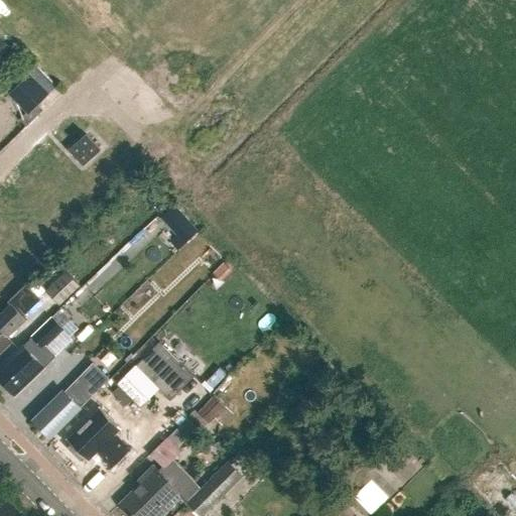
[(0,65),(13,53),(0,39),(0,65)]
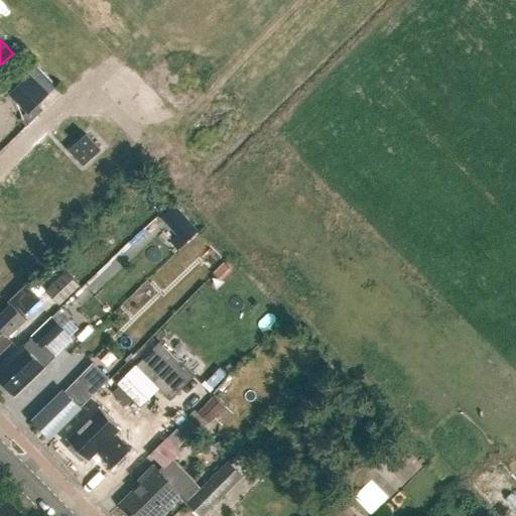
[(58,87),(33,62),(5,91),(8,94),(7,95),(28,116),(58,87)]
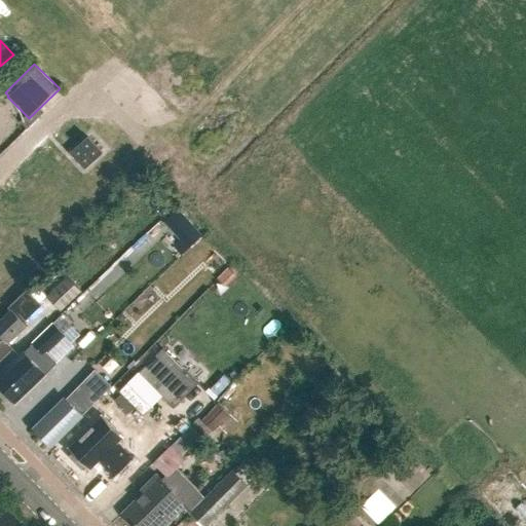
[(84,171),(102,154),(86,138),(69,154),(84,171)]
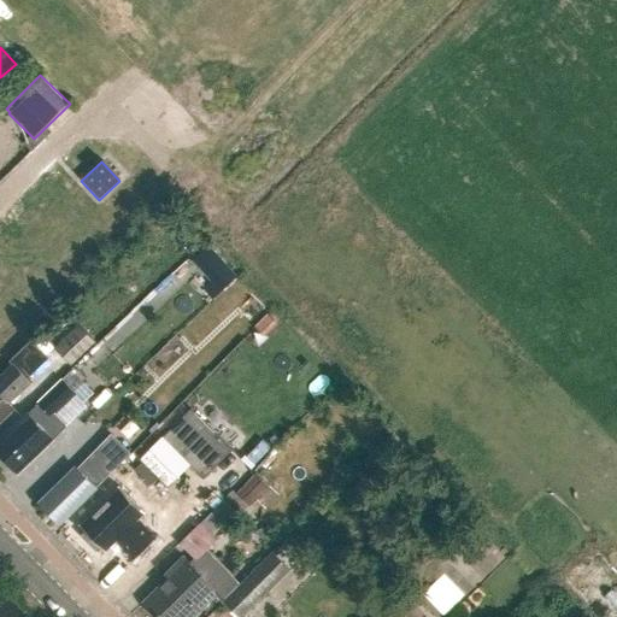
[(221,292),(238,277),(209,246),(192,260),(221,292)]
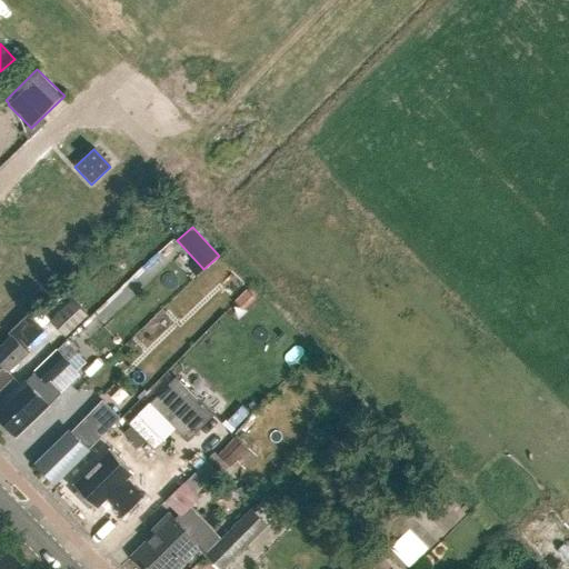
[(73,300),(51,321),(66,338),(89,316),(73,300)]
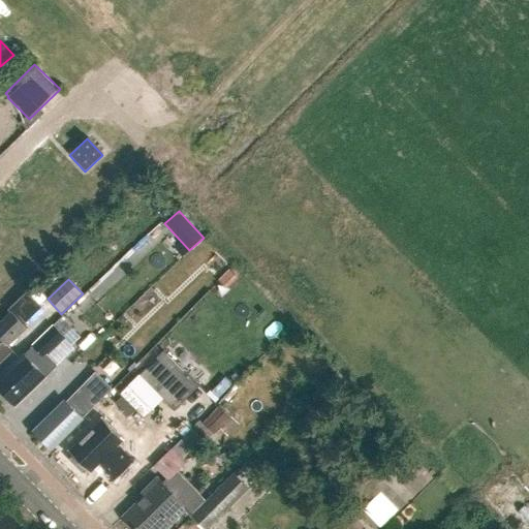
[(7,346),(25,329),(23,325),(41,308),(25,291),(6,310),(9,312),(0,321),(0,361),(10,350),(7,346)]
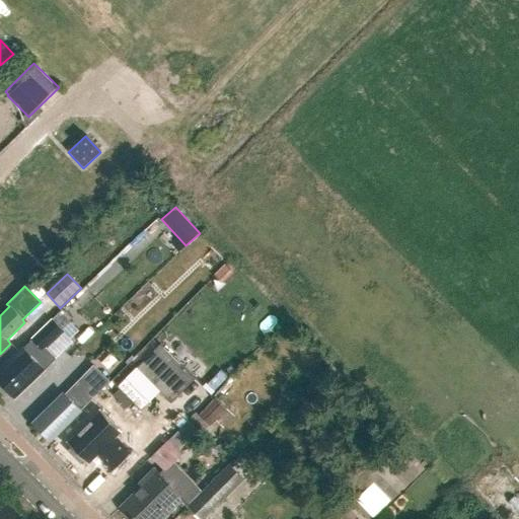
[(43,352),(63,332),(51,320),(31,340),(43,352)]
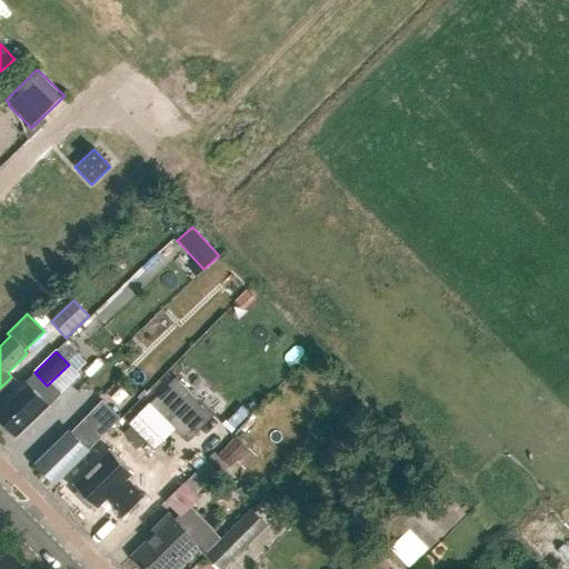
[(16,437),(47,407),(25,382),(0,405),(0,420),(7,427),(7,430),(10,435),(13,435),(16,437)]
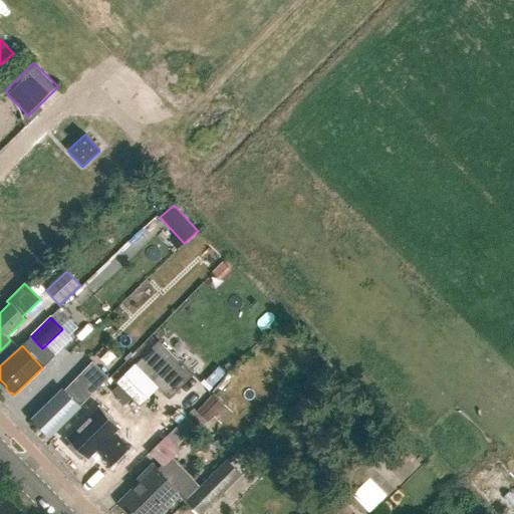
[(90,362),(63,391),(62,390),(31,420),(49,438),(79,407),(106,379),(90,362)]
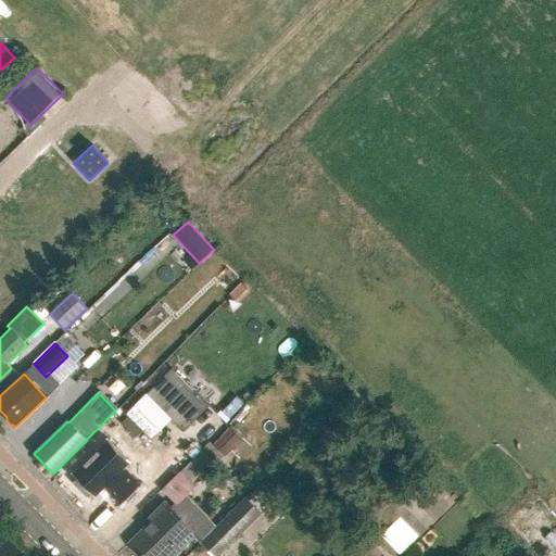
[(224,457),(242,440),(228,425),(210,442),(224,457)]
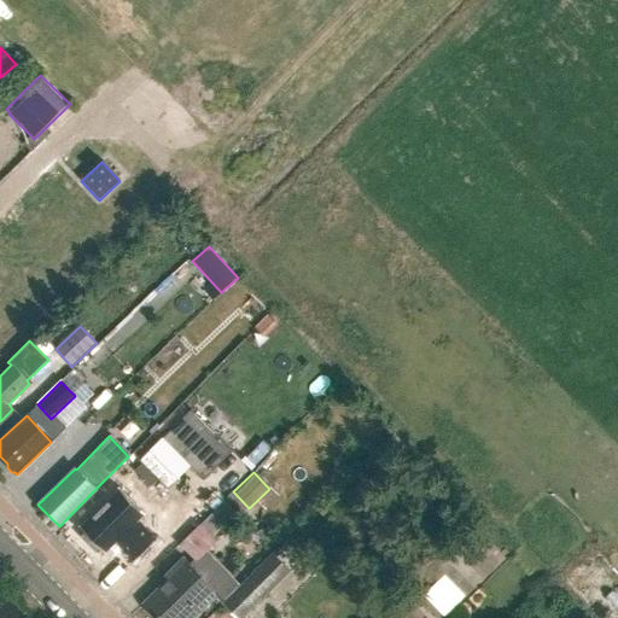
[(121,489),(81,528),(86,532),(82,537),(97,552),(100,548),(105,553),(116,542),(123,551),(132,559),(135,561),(157,540),(138,520),(145,513),(121,489)]
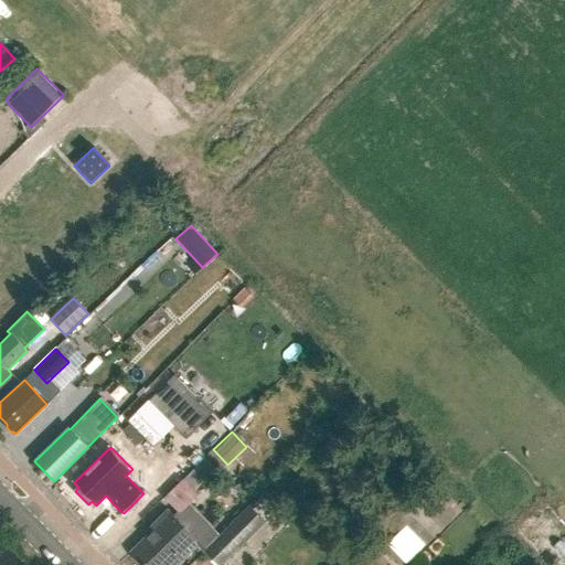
[(184,476),(172,489),(188,504),(200,491),(184,476)]
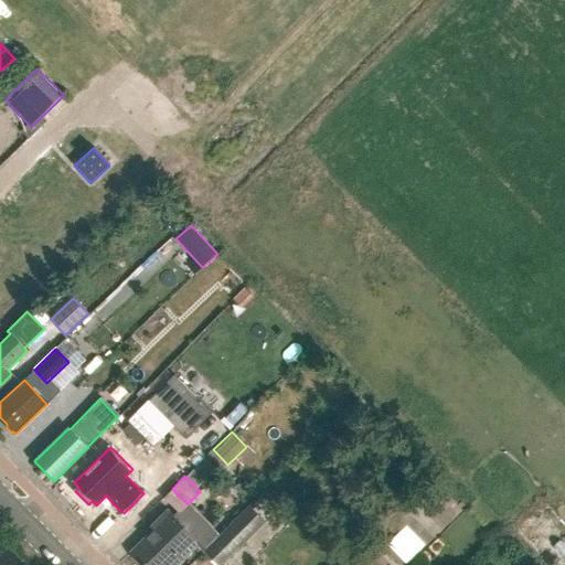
[(249,505),(204,551),(217,564),(223,564),(249,540),(266,523),(267,522),(249,505)]
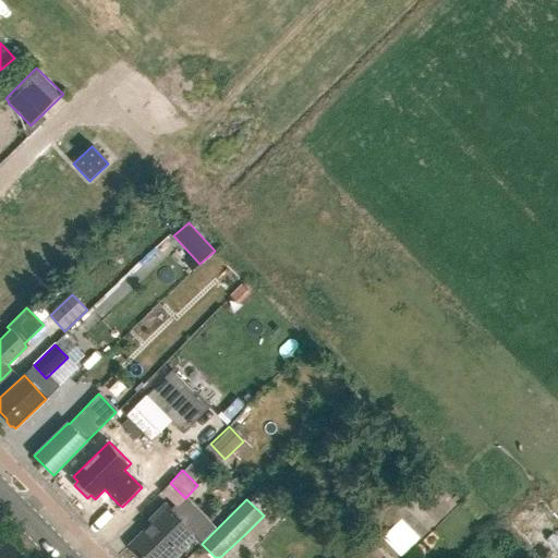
[(166,504),(148,521),(150,524),(129,545),(141,557),(168,557),(177,550),(179,554),(197,537),(166,504)]
